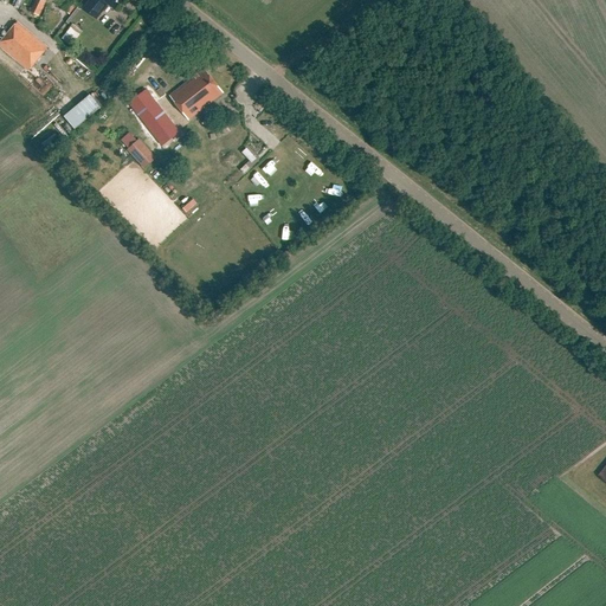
[(34,0),(28,12),(38,15),(45,0),(34,0)]
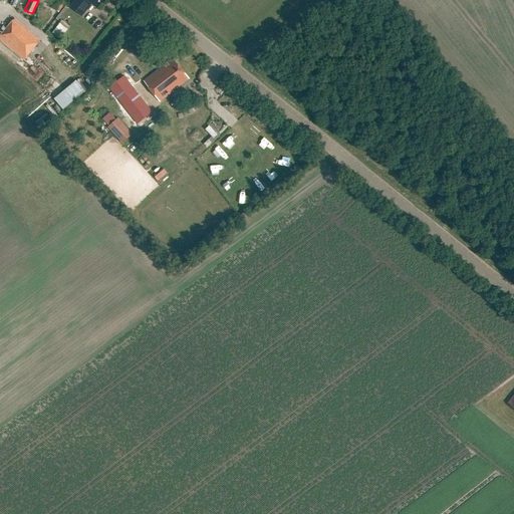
[(64,4),(59,0),(53,8),(58,12),(64,4)]
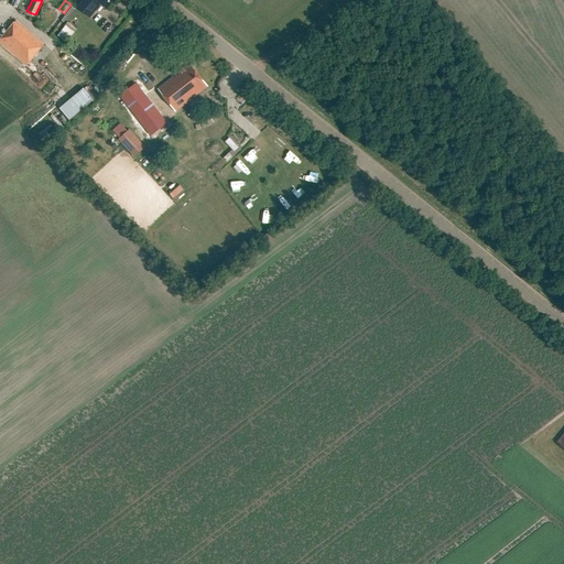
[(105,7),(109,0),(84,0),(77,8),(87,17),(99,2),(105,7)]
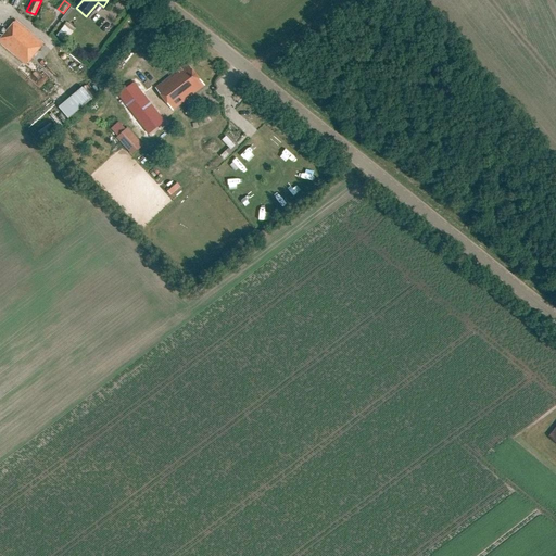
[(0,42),(25,64),(42,43),(15,21),(0,38),(0,42)]
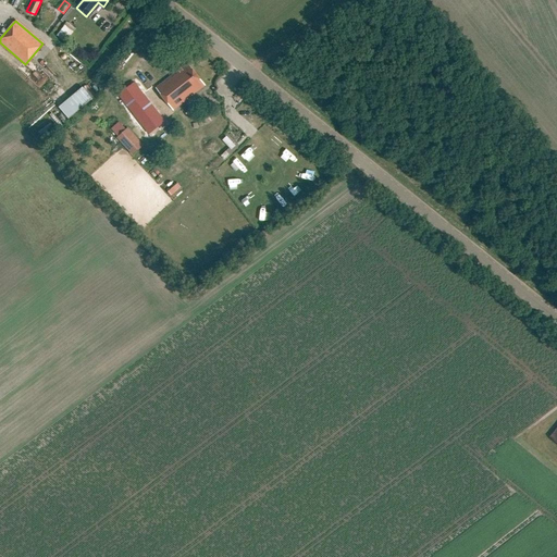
[(64,25),(57,35),(65,42),(73,33),(64,25)]
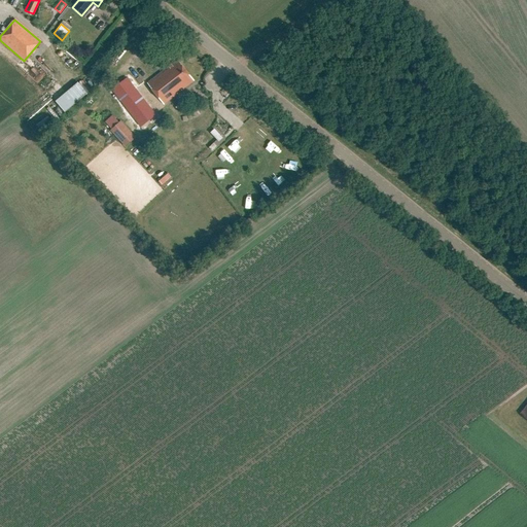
[(176,60),(147,81),(163,103),(192,81),(176,60)]
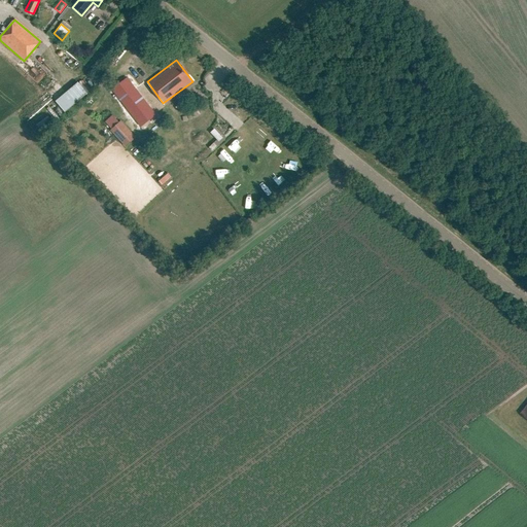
[(78,81),(56,102),(65,113),(88,92),(78,81)]
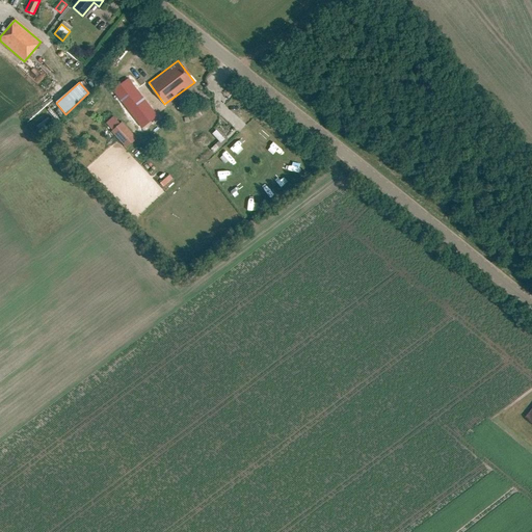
[(53,124),(48,117),(37,126),(42,133),(53,124)]
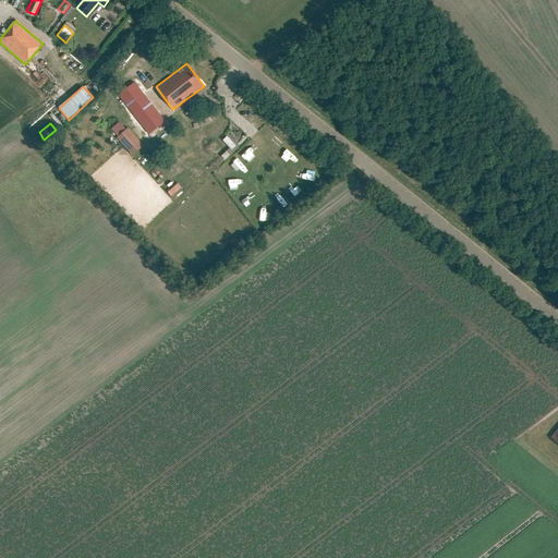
[(117,138),(133,156),(144,146),(128,129),(117,138)]
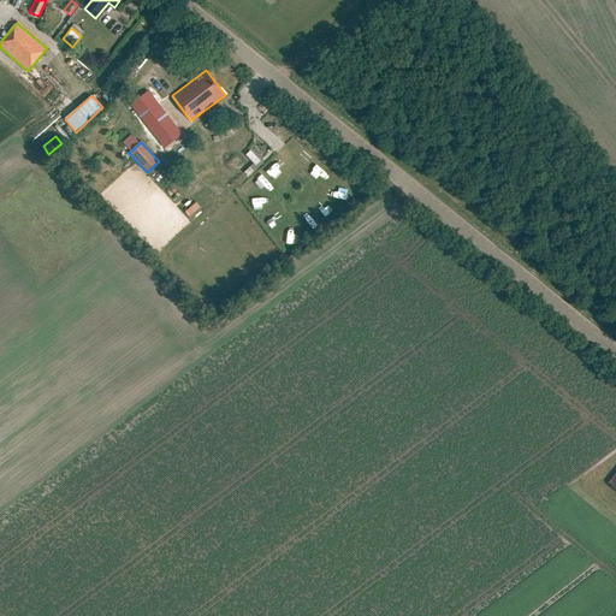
[(255,165),(260,160),(252,150),(246,155),(255,165)]
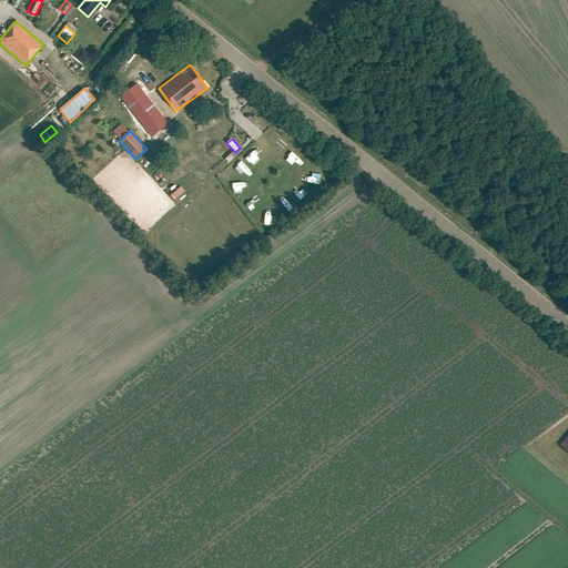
[(175,202),(186,193),(182,186),(171,194),(175,202)]
